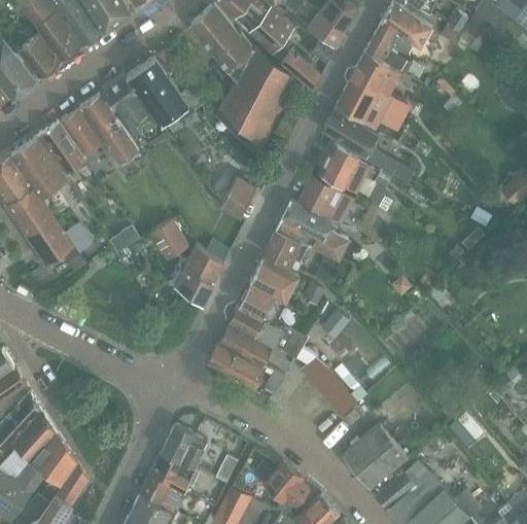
[(23,0),(19,4),(61,62),(62,62),(81,47),(45,0),(23,0)]
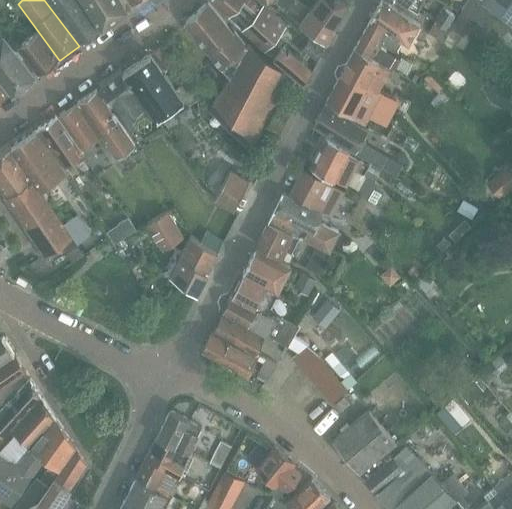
[(47,0),(80,44),(99,28),(79,0),(47,0)]
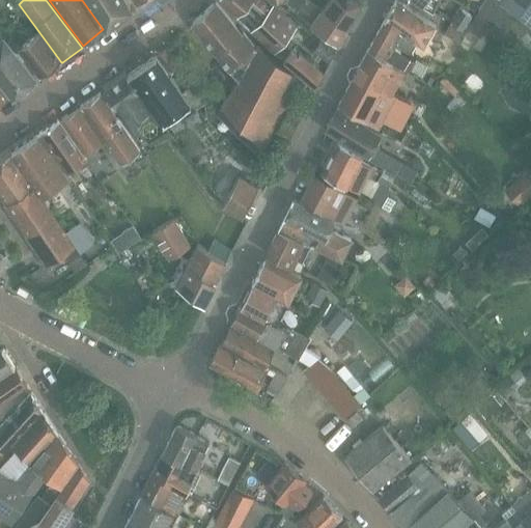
[(85,0),(104,29),(106,31),(133,10),(126,0),(85,0)]
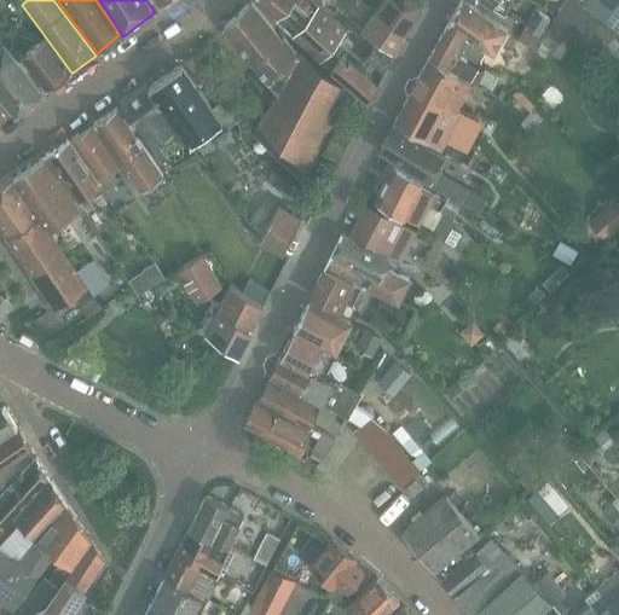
[(312,11),(300,0),(255,0),(254,3),(320,64),(329,53),(345,35),(316,9),(312,11)]
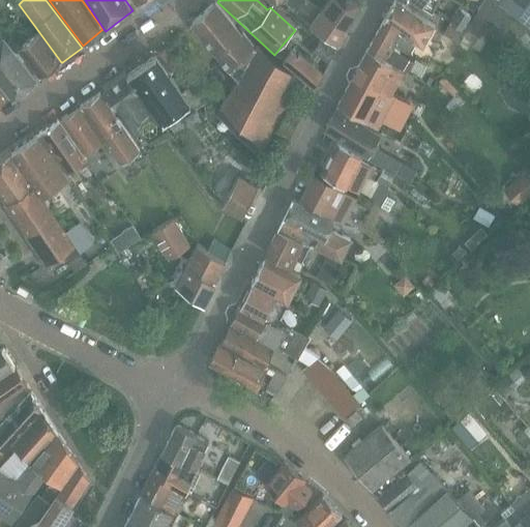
[(265,0),(273,6),(278,0),(289,0),(290,0),(286,5),(313,25),(310,29),(319,36),(336,50),(346,33),(336,26),(319,15),(300,0),(265,0)]
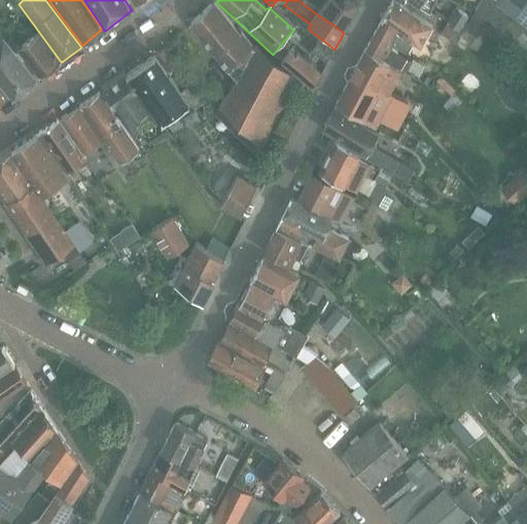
[(408,0),(428,12),(435,0),(408,0)]
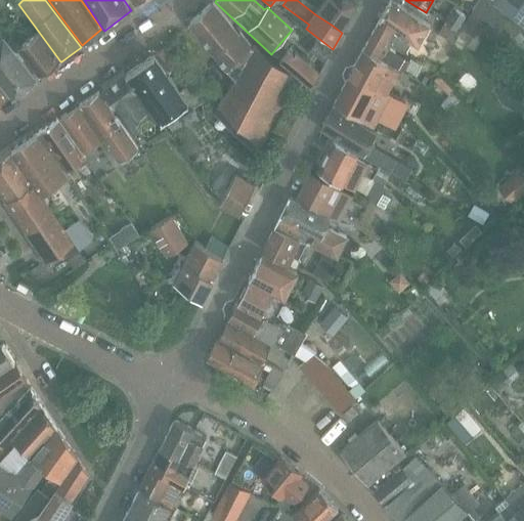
[(523,0),(478,0),(473,9),(492,24),(506,12),(512,17),(523,0)]
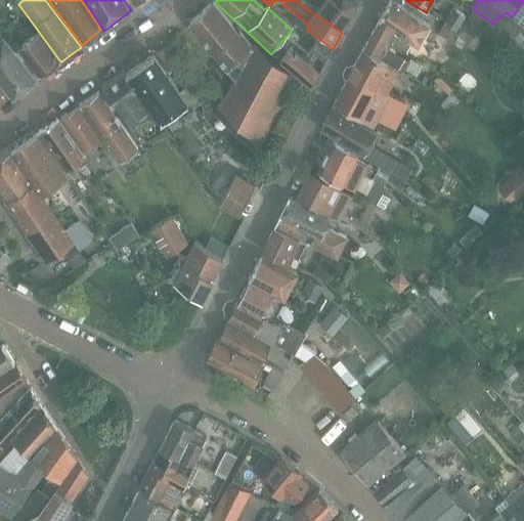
[(523,27),(523,0),(512,17),(523,27)]
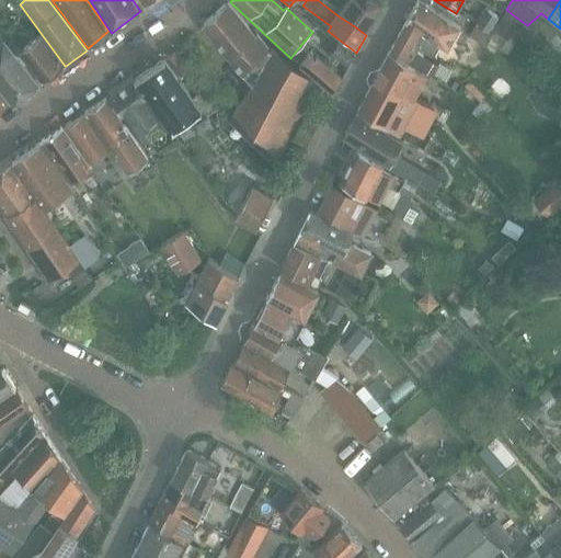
[(348,1),(338,15),(356,27),(366,35),(375,19),(380,9),(368,1),(361,10),(348,1)]
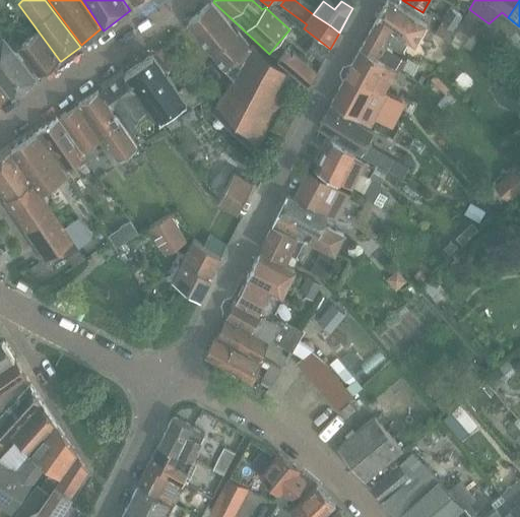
[(376,22),(362,49),(394,70),(399,73),(400,72),(406,62),(392,55),(389,53),(385,50),(388,44),(389,45),(401,52),(407,42),(413,46),(426,26),(395,6),(396,5),(394,4),(394,5),(389,3),(387,1),(376,22)]
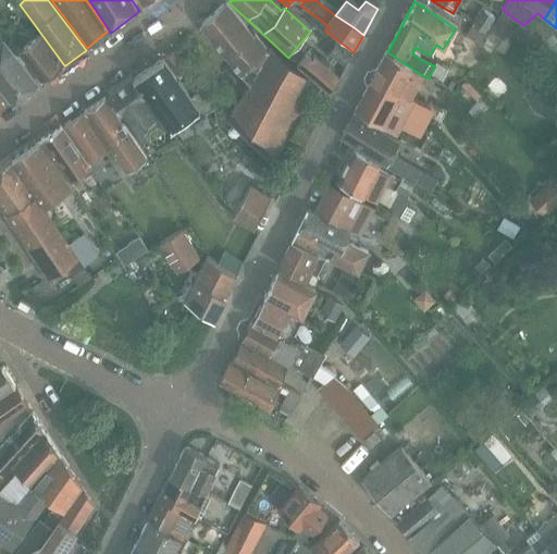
[(254,39),(226,5),(199,29),(249,89),(233,120),(276,161),(305,110),(296,103),(308,83),(272,49),(269,53),(256,37),(254,39)]
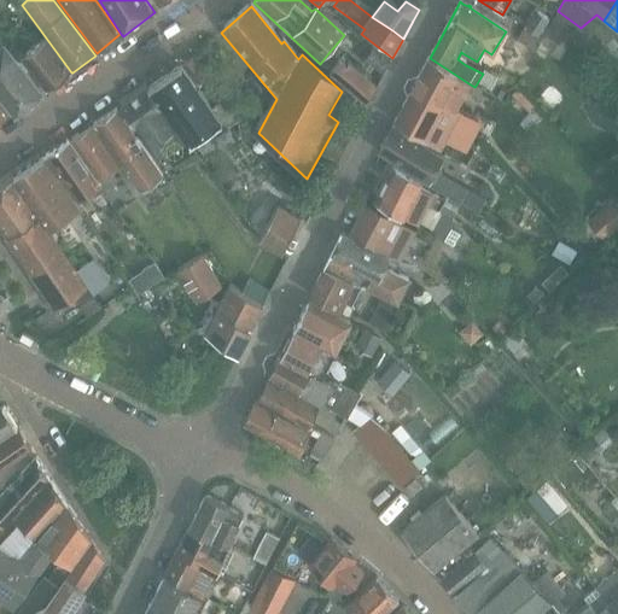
[(540,37),(551,22),(536,12),(525,28),(540,37)]
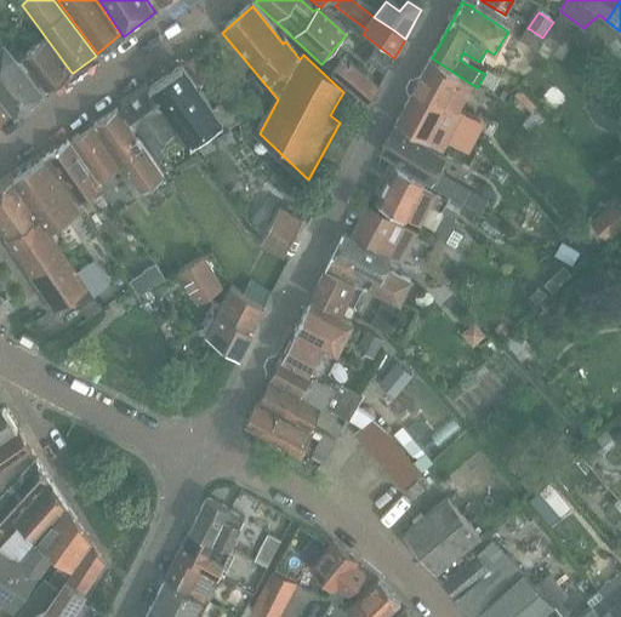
[(563,47),(577,28),(562,17),(547,36),(563,47)]
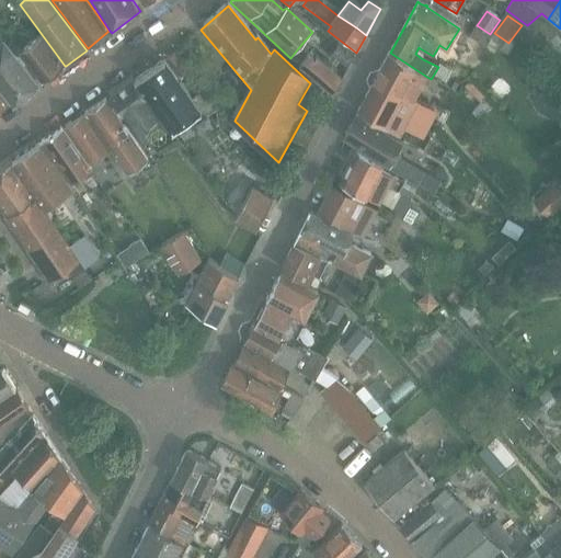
[(42,83),(64,67),(42,36),(19,53),(42,83)]
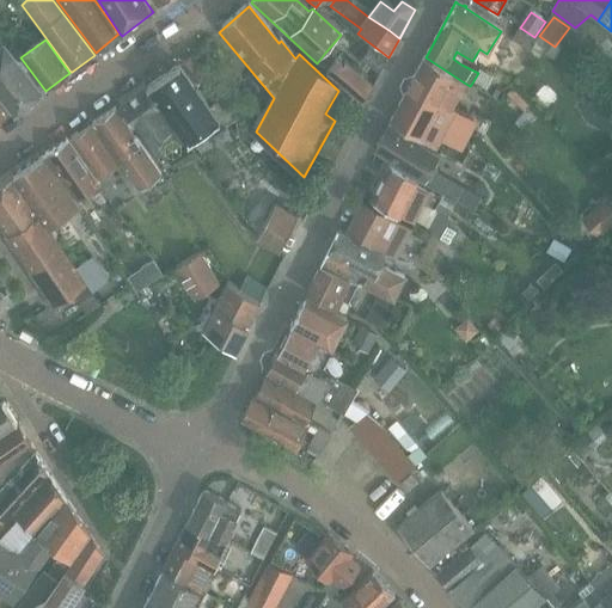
[(0,97),(14,115),(42,93),(4,43),(2,44),(0,45),(0,97)]
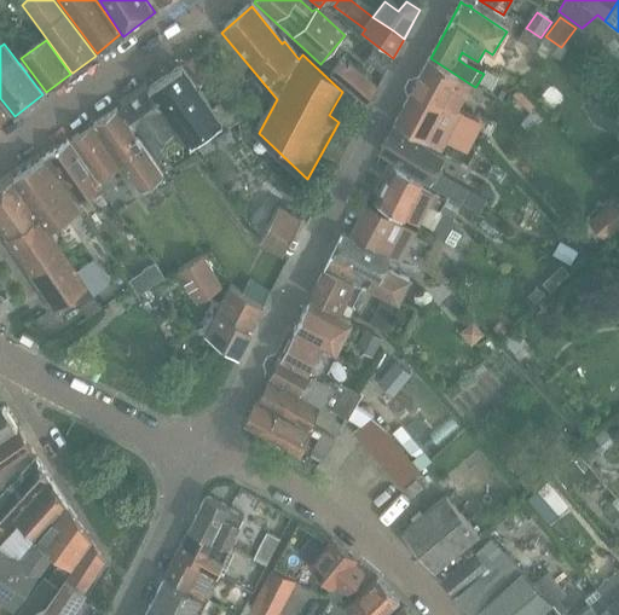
[(374,48),(368,57),(365,61),(383,76),(391,63),(374,48)]
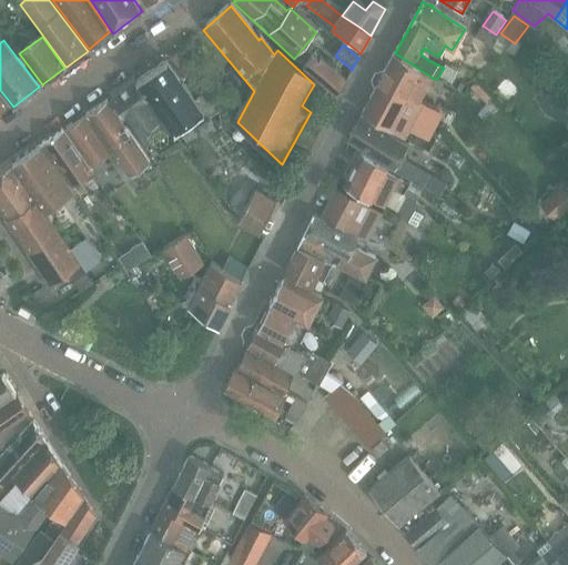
[(302,68),(311,57),(302,49),(294,59),(302,68)]
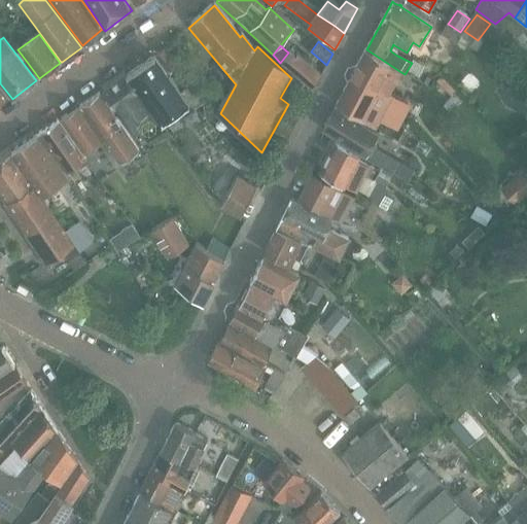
[(355,69),(351,77),(390,101),(392,97),(387,94),(390,90),(399,71),(366,49),(355,69)]
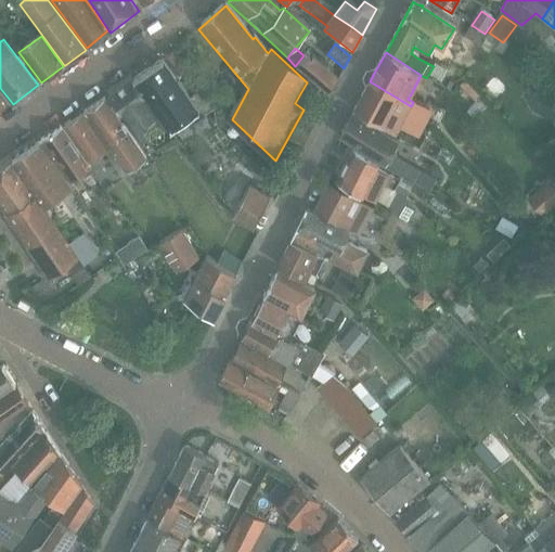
[(185,71),(173,53),(164,60),(176,78),(185,71)]
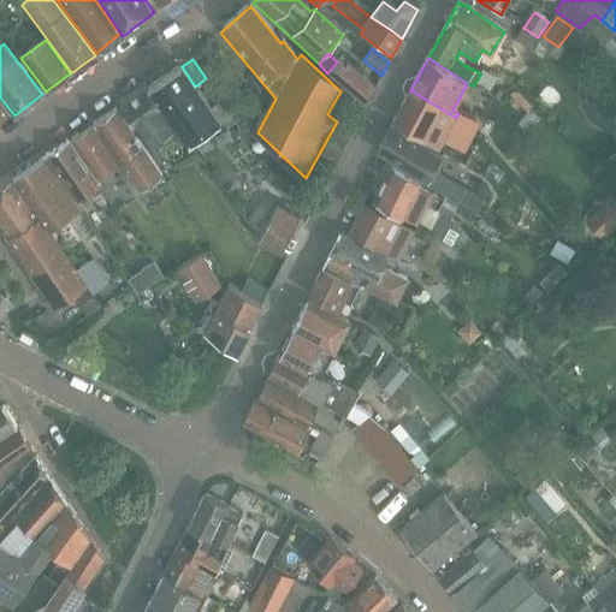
[(366,106),(374,89),(357,73),(359,71),(356,69),(354,71),(347,65),(344,67),(337,61),(327,73),(366,106)]
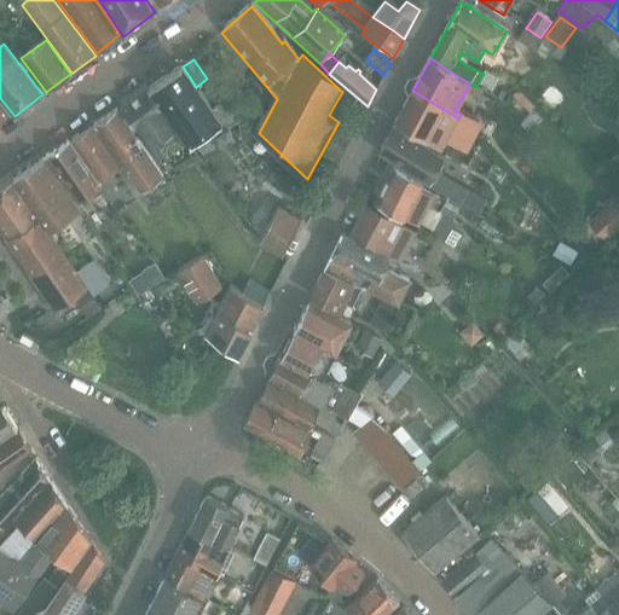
[(197,92),(180,68),(149,90),(178,133),(190,148),(233,117),(223,102),(212,109),(200,91),(197,92)]
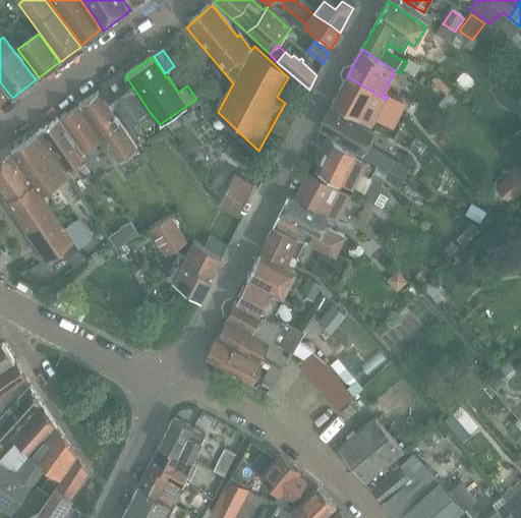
[(386,100),(347,76),(332,105),(370,128),(386,100)]
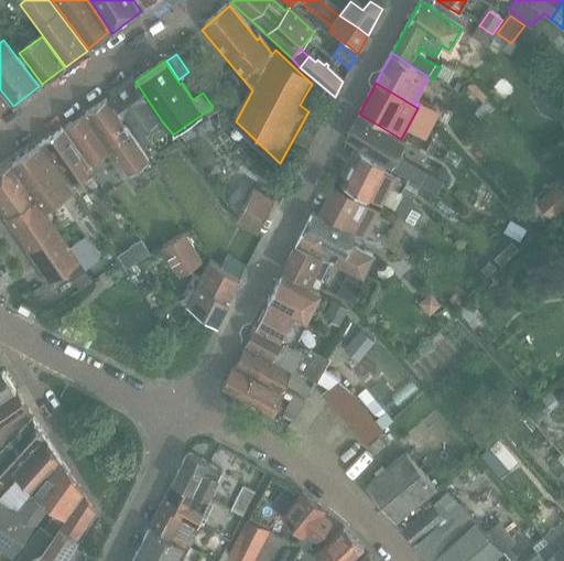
[(134,84),(110,99),(136,139),(161,122),(134,84)]
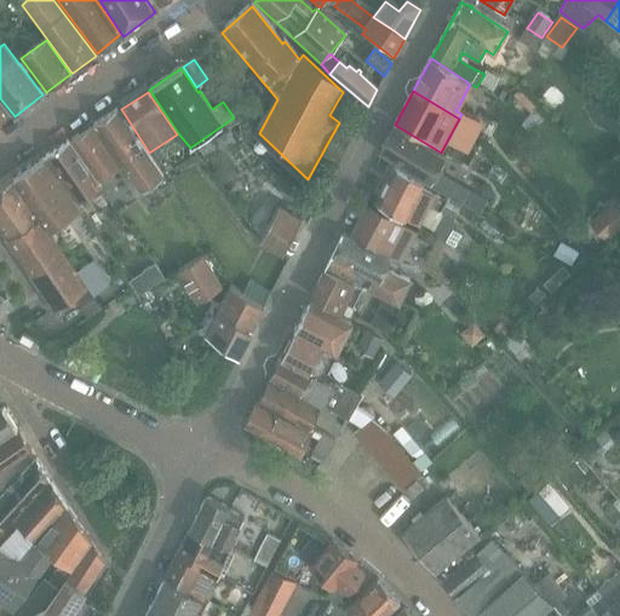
[(118,113),(72,142),(101,183),(122,167),(136,184),(133,185),(137,189),(138,189),(143,195),(164,180),(118,113)]
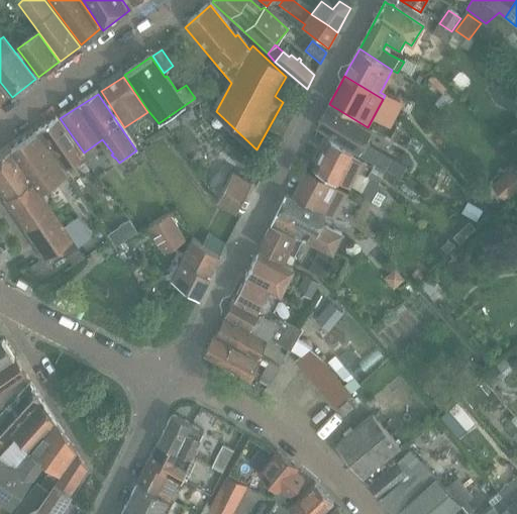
[(328,107),(316,128),(358,153),(356,158),(368,164),(374,152),(363,146),(371,133),(328,107)]
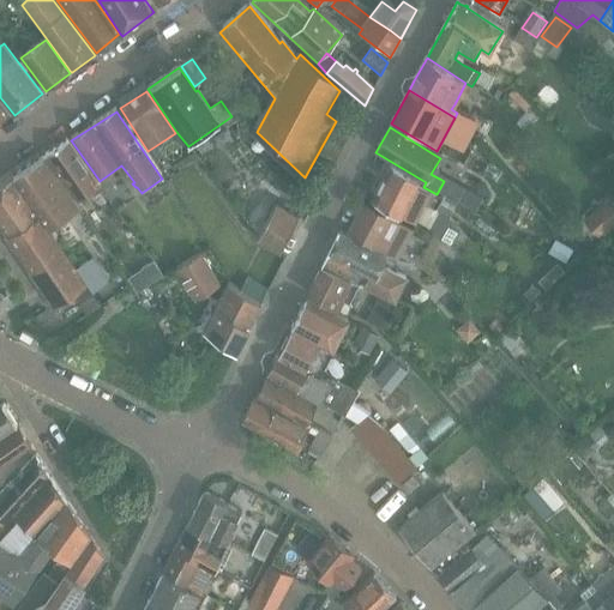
[(336,163),(351,136),(336,128),(321,156),(336,163)]
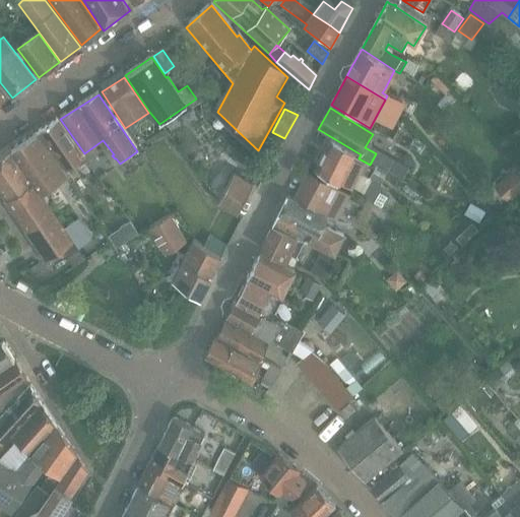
[(39,133),(57,159),(67,174),(84,160),(57,122),(39,133)]
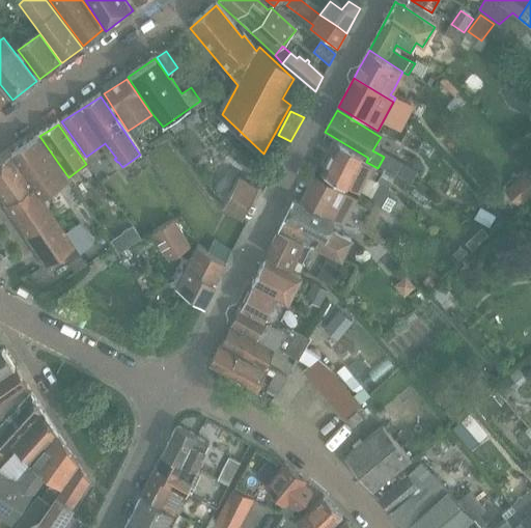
[(36,137),(10,155),(43,201),(70,184),(61,172),(36,137)]
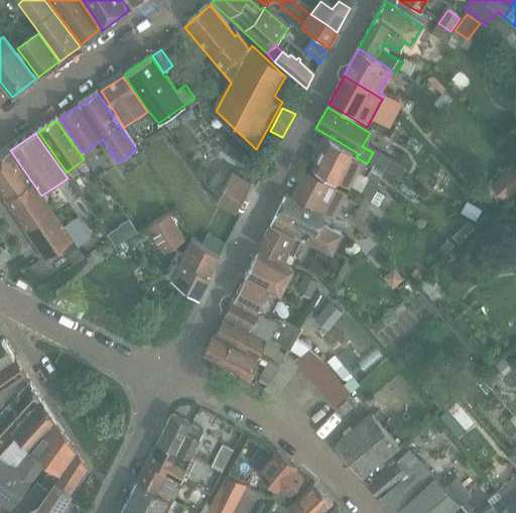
[(328,139),(312,169),(337,184),(337,182),(350,188),(362,163),(350,158),(352,154),(328,139)]
